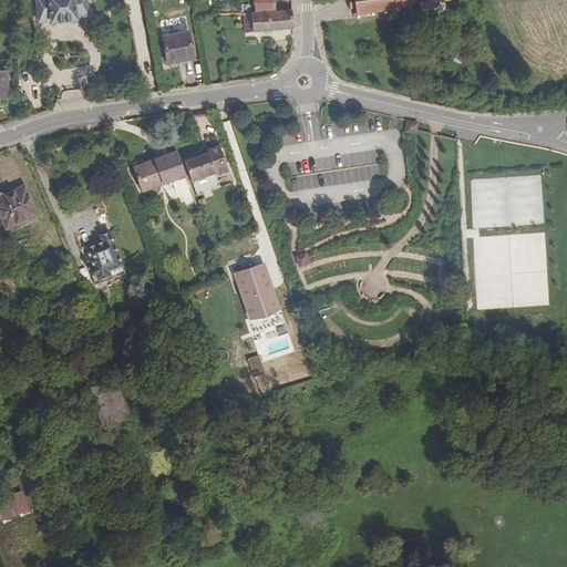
[(85,0),(37,0),(40,23),(51,22),(51,23),(76,20),(76,19),(88,18),(85,0)]
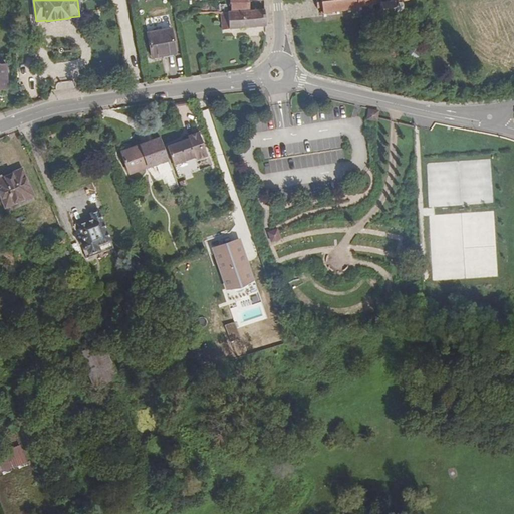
[(218,11),(217,0),(200,0),(200,12),(218,11)]
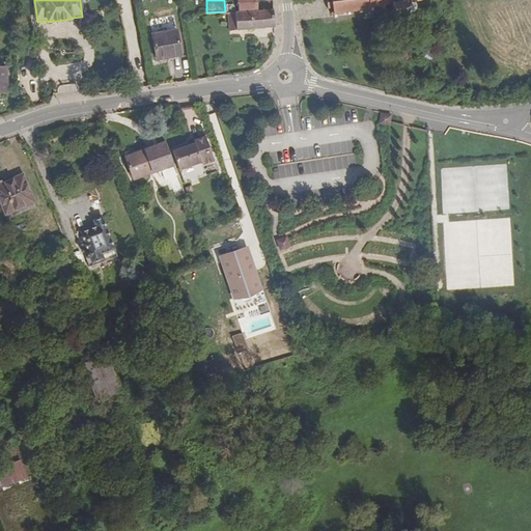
[(255,0),(236,0),(238,11),(274,9),(273,0),(261,0),(256,0),(255,0)]
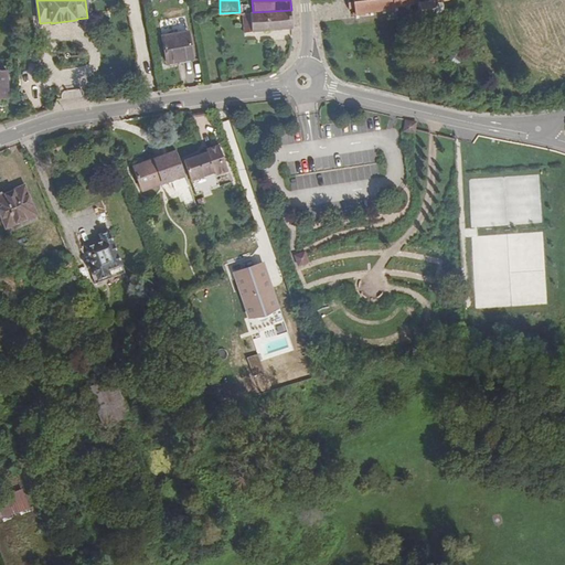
[(352,0),(353,9),(354,13),(352,13),(352,16),(354,16),(354,19),(358,19),(358,16),(369,13),(370,17),(372,17),(372,13),(382,12),(382,16),(385,14),(385,11),(394,10),(395,12),(397,12),(397,9),(407,8),(407,11),(411,10),(411,7),(418,6),(419,17),(434,14),(432,2),(445,1),(446,0),(352,0)]
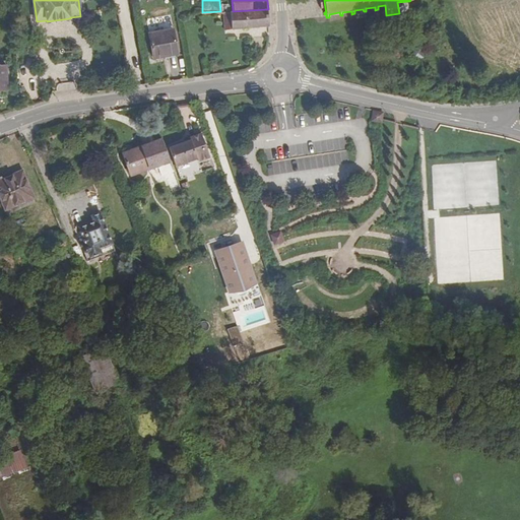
[(268,25),(268,9),(233,11),(223,11),(224,29),(268,25)]
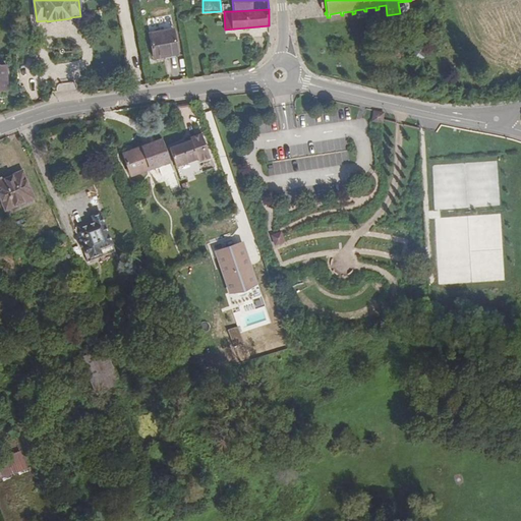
[(160,56),(177,53),(172,29),(149,34),(154,59),(161,57),(160,56)]
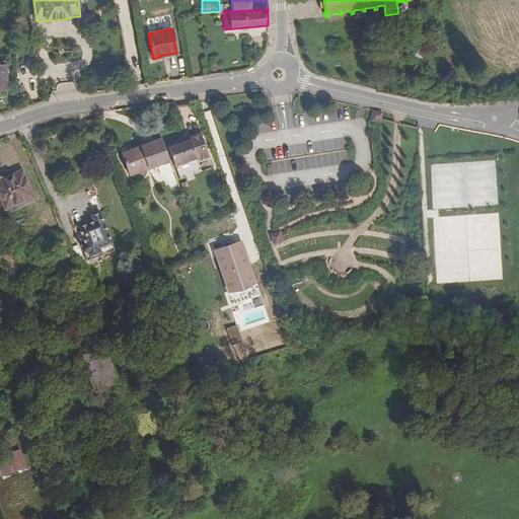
[(421,47),(410,48),(412,59),(423,58),(421,47)]
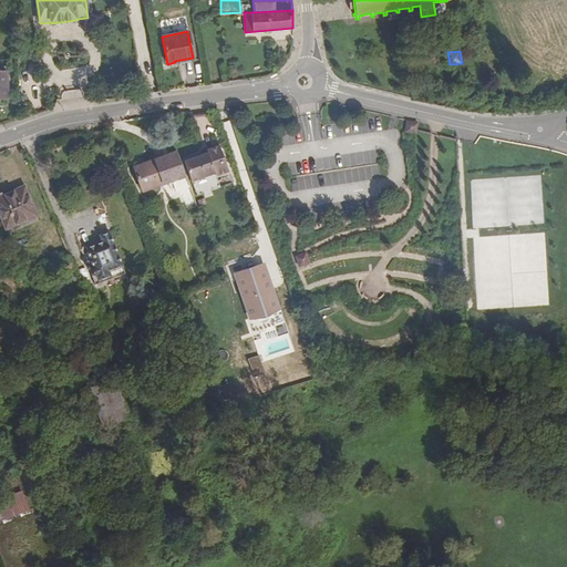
[(174,61),(175,62),(176,66),(194,63),(193,58),(174,61)]
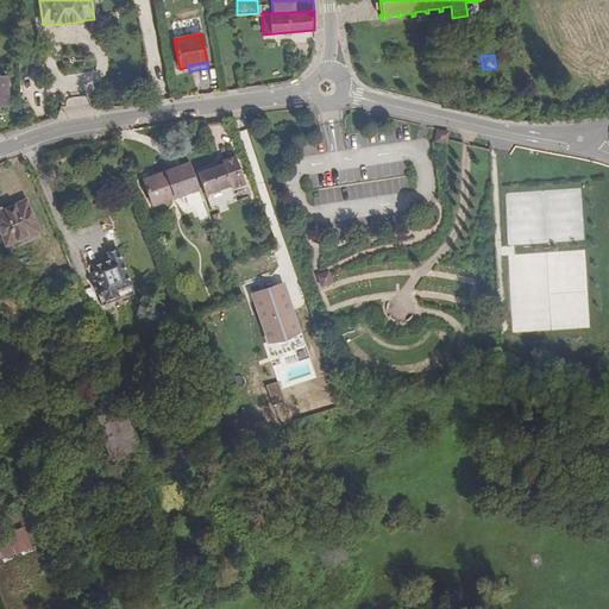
[(224,164),(199,174),(213,211),(237,202),(232,189),(246,184),(236,157),(224,162),(224,164)]
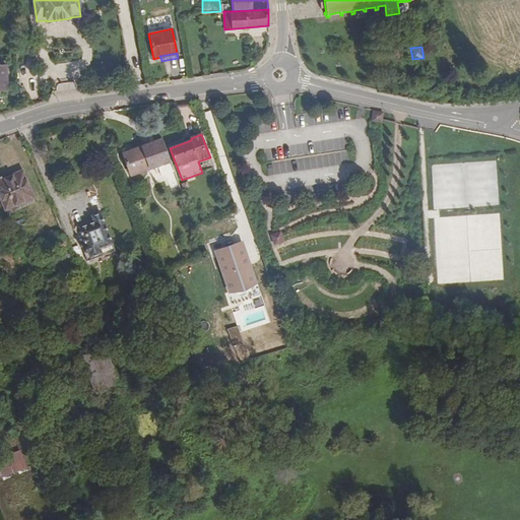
[(170,161),(163,139),(123,153),(131,175),(170,161)]
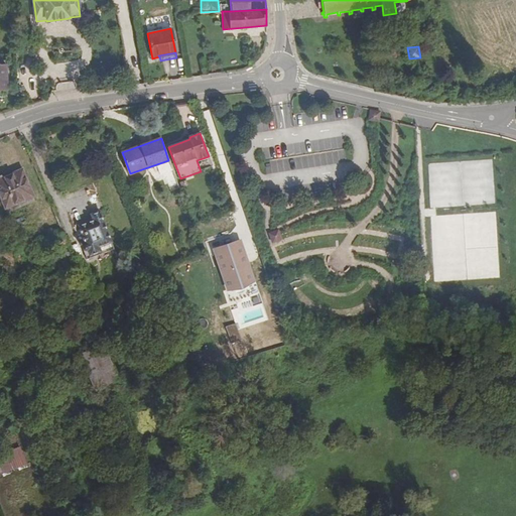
[(300,159),(278,159),(279,168),(300,167),(300,159)]
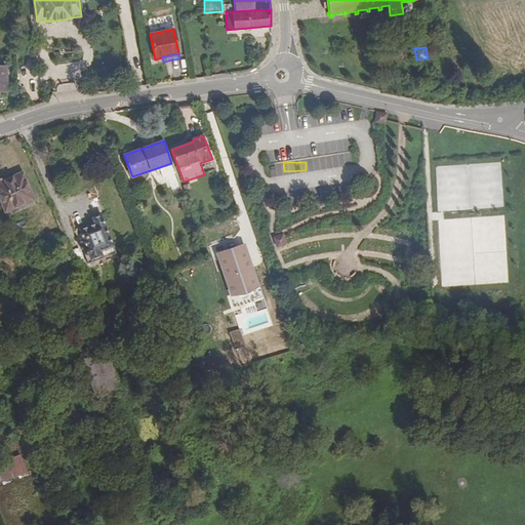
[(169,166),(154,172),(157,182),(172,175),(169,166)]
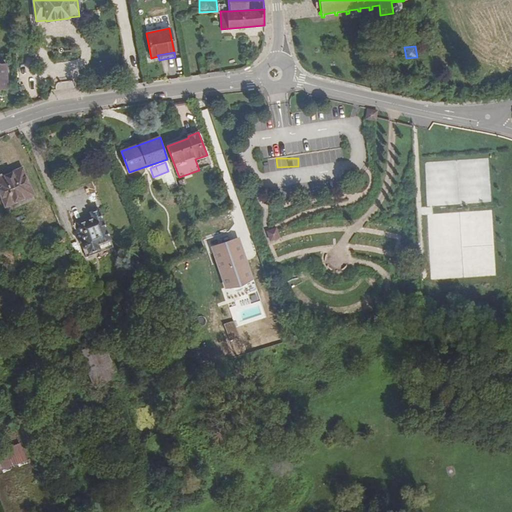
[(0,193),(6,207),(33,195),(23,172),(7,178),(6,175),(4,176),(2,175),(0,175),(0,193)]
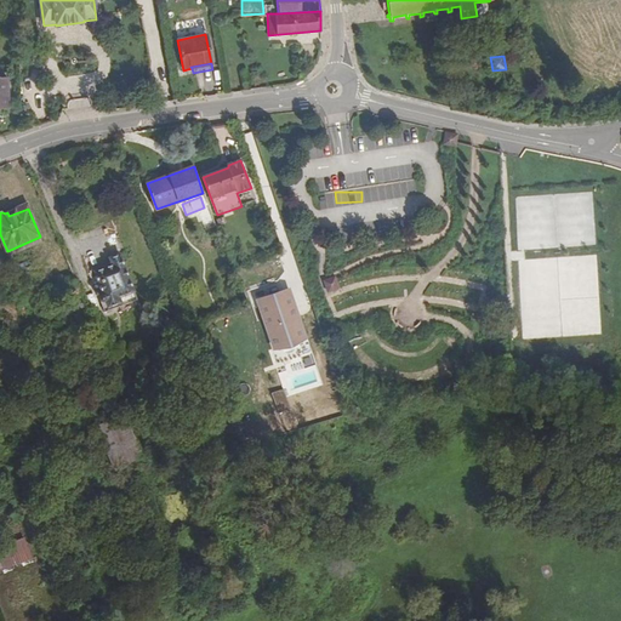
[(136,300),(120,255),(110,258),(113,265),(95,272),(103,295),(100,297),(101,301),(106,311),(136,300)]
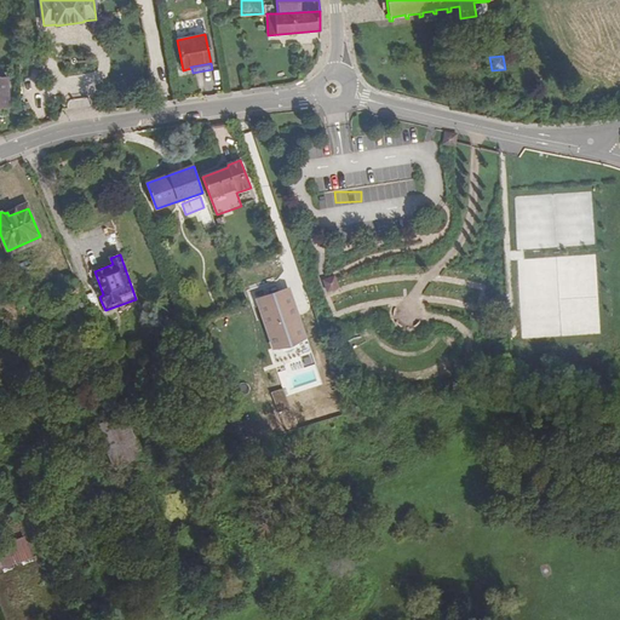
[(260,303),(276,349),(305,338),(288,293),(260,303)]
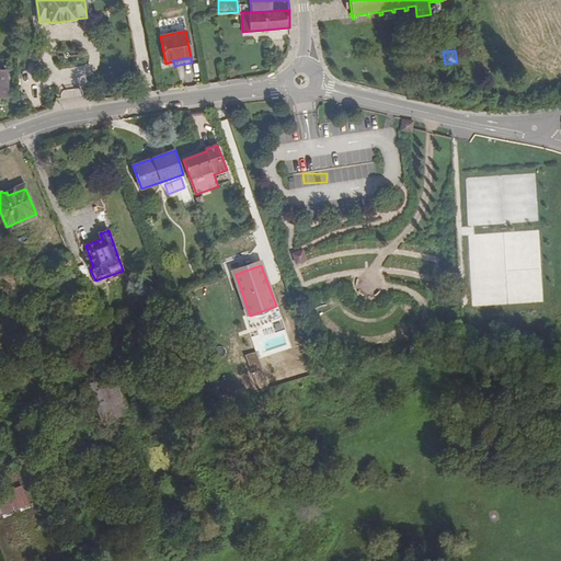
[(124,354),(117,340),(107,343),(114,359),(124,354)]
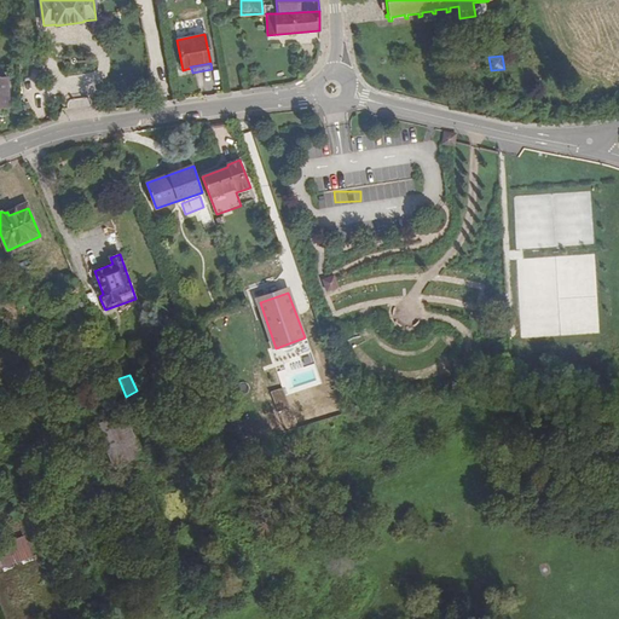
[(284,403),(277,383),(267,387),(276,406),(284,403)]
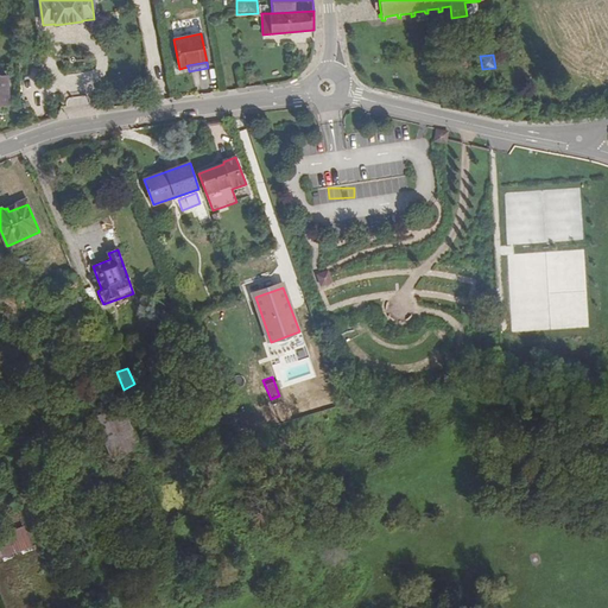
[(112,460),(140,447),(122,405),(94,417),(112,460)]
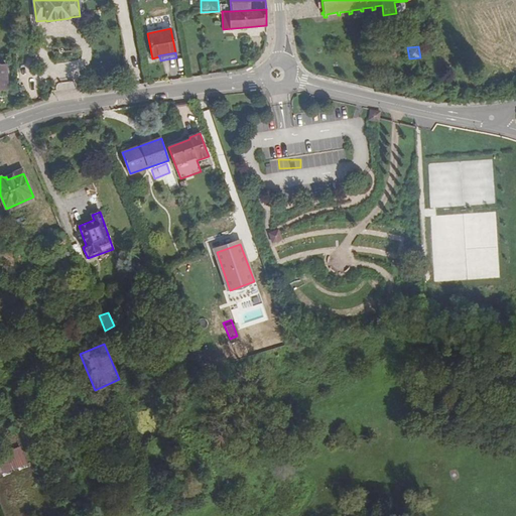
[(0,456),(0,474),(1,476),(27,463),(19,446),(0,456)]
